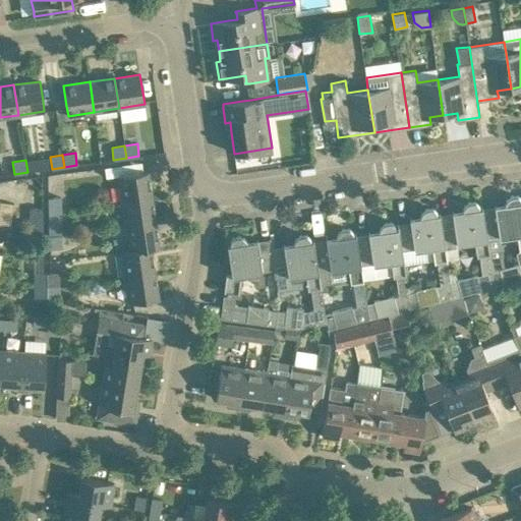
[(121,201),(152,196),(148,171),(118,175),(121,201)]
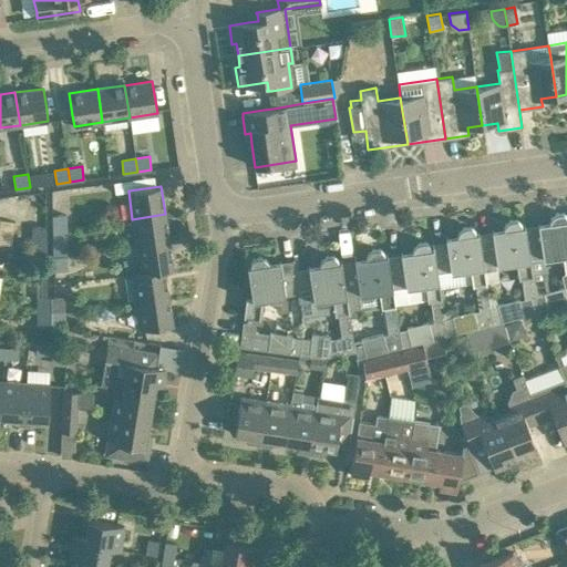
[(536,296),(538,312),(566,303),(566,216),(566,215),(564,214),(563,214),(560,213),(559,213),(557,213),(556,214),(554,214),(553,215),(552,216),(550,218),(549,219),(549,222),(549,223),(549,225),(539,226),(539,224),(538,224),(538,227),(526,228),(531,259),(543,258),(563,255),(565,272),(562,276),(564,287),(543,292),(544,294),(536,296)]
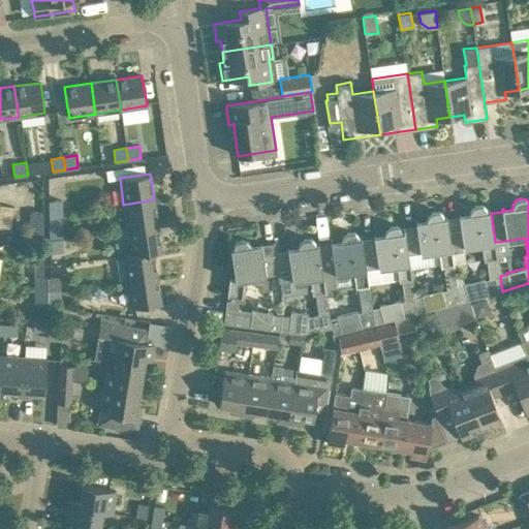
[(49,214),(62,212),(62,199),(49,200),(49,214)]
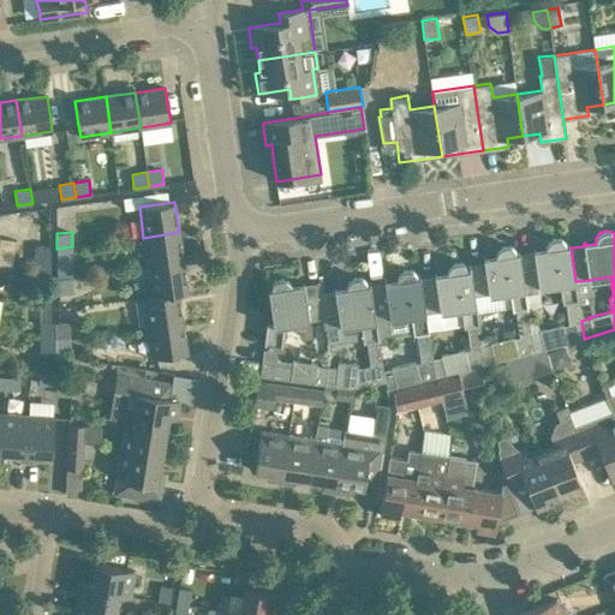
[(148,267),(184,262),(179,232),(143,238),(148,267)]
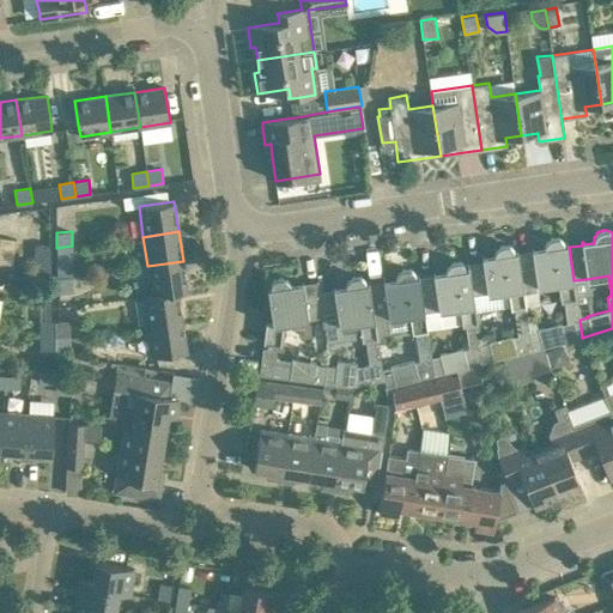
[(0,262),(12,265),(16,241),(0,236),(0,262)]
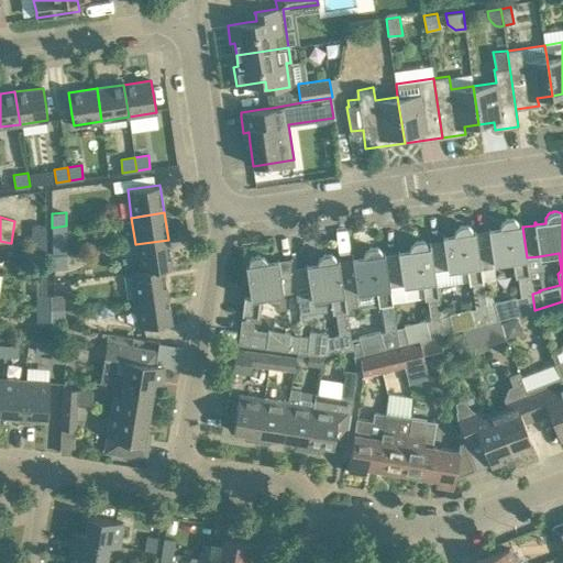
[(527,257),(522,227),(521,224),(518,224),(518,223),(517,222),(516,221),(515,220),(512,219),(511,219),(509,218),(507,219),(506,219),(504,220),(503,221),(501,222),(500,223),(499,224),(499,227),(499,228),(499,230),(490,231),(489,229),(488,229),(489,232),(476,233),(481,264),(494,263),(512,261),(515,277),(518,277),(520,297),(517,298),(516,296),(494,301),(495,304),(487,306),(489,321),(534,310),(532,294),(527,257)]
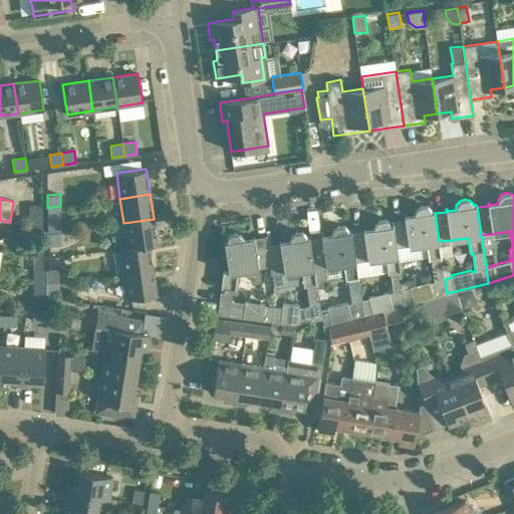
[(29,231),(43,231),(42,205),(28,206),(29,231)]
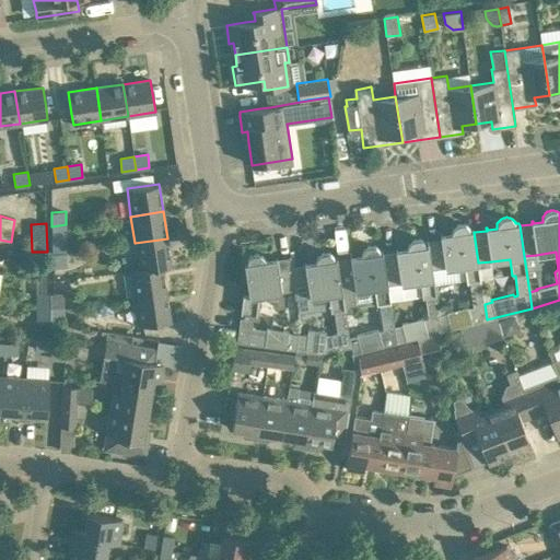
[(53,253),(67,253),(66,224),(51,226),(53,253)]
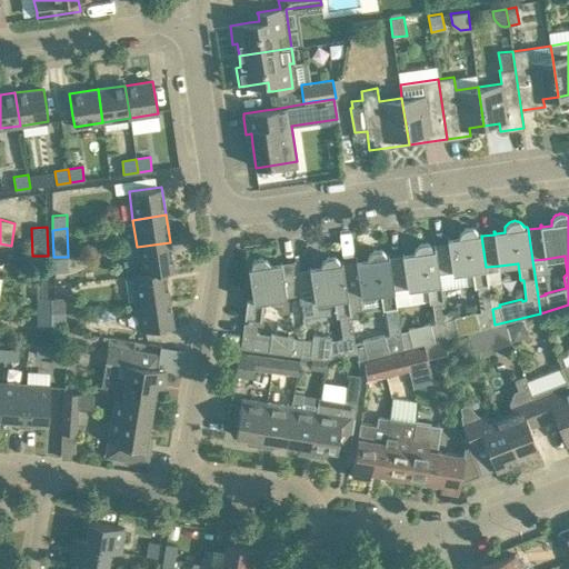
[(448,243),(435,246),(439,273),(471,269),(475,287),(477,287),(478,291),(481,311),(477,312),(476,311),(455,317),(455,318),(447,320),(449,337),(495,325),(492,309),(486,267),(481,236),(480,233),(478,233),(477,232),(476,231),(475,230),(473,229),(471,228),(470,228),(468,228),(467,228),(465,228),(463,229),(461,230),(460,231),(459,232),(459,233),(458,236),(458,238),(458,239),(449,241),(449,238),(447,238),(448,243)]
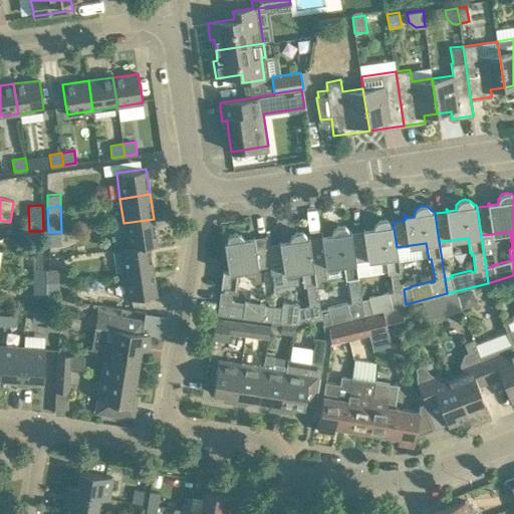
[(119,249),(157,243),(154,219),(123,223),(127,247),(119,248),(119,249)]
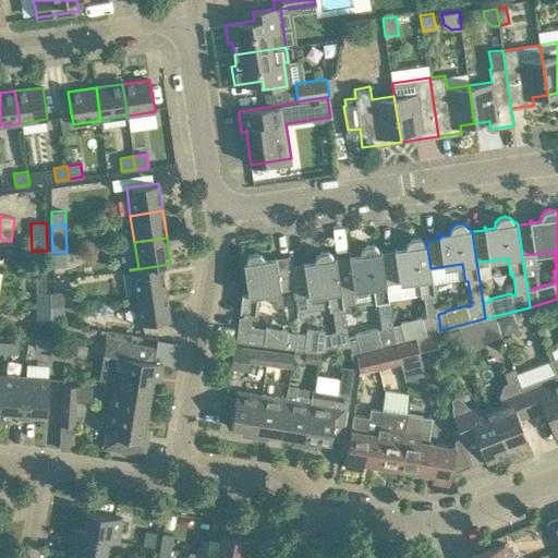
[(421,240),(417,239),(415,238),(412,239),(409,240),(407,242),(405,244),(405,247),(396,249),(395,249),(395,252),(383,254),(387,284),(400,282),(419,279),(421,294),(421,298),(424,296),(427,317),(423,318),(423,317),(401,323),(401,324),(393,326),(396,342),(415,337),(437,331),(440,330),(438,314),(431,268),(426,241),(426,240),(425,240),(426,244),(424,245),(423,242),(421,240)]
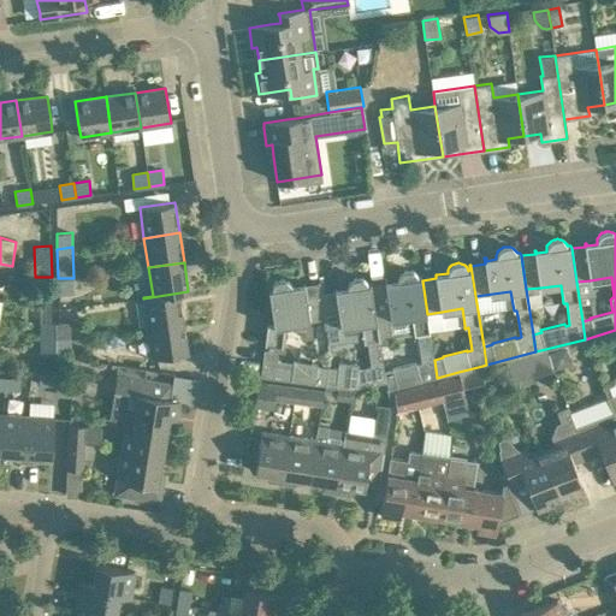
[(414,272),(412,271),(408,270),(404,271),(402,272),(400,274),(397,277),(397,280),(386,282),(385,282),(385,285),(372,288),(377,321),(385,320),(391,319),(391,320),(412,318),(415,336),(418,336),(422,363),(418,365),(416,362),(392,369),(394,371),(385,373),(383,373),(384,381),(388,381),(389,391),(414,384),(437,378),(434,360),(427,314),(422,280),(421,277),(418,277),(416,274),(414,272)]
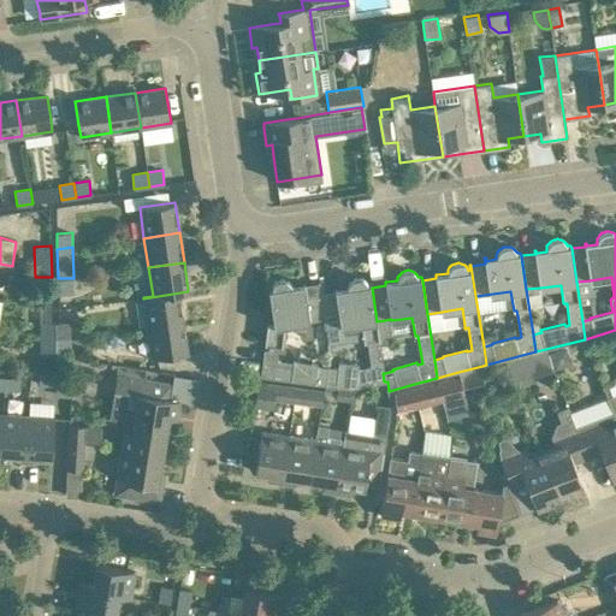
[(58,295),(73,294),(73,278),(58,278),(58,295)]
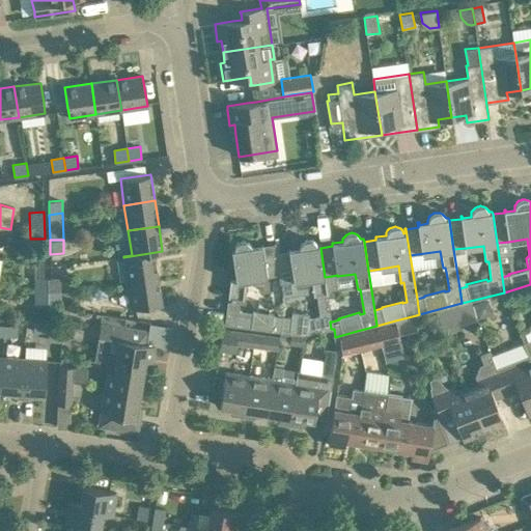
[(332,322),(327,287),(325,277),(320,248),(319,245),(317,246),(316,244),(315,243),(314,242),(313,241),(311,240),(310,240),(308,240),(307,240),(305,240),(304,241),(302,242),(301,243),(300,244),(300,245),(299,247),(299,249),(299,251),(290,252),(290,249),(288,250),(289,252),(277,254),(276,243),(274,243),(275,246),(279,275),(280,282),(294,280),(294,282),(312,279),(312,281),(314,298),(317,297),(320,315),(309,318),(309,314),(292,312),(291,317),(283,316),(281,332),(303,335),(331,329),(330,322),(332,322)]
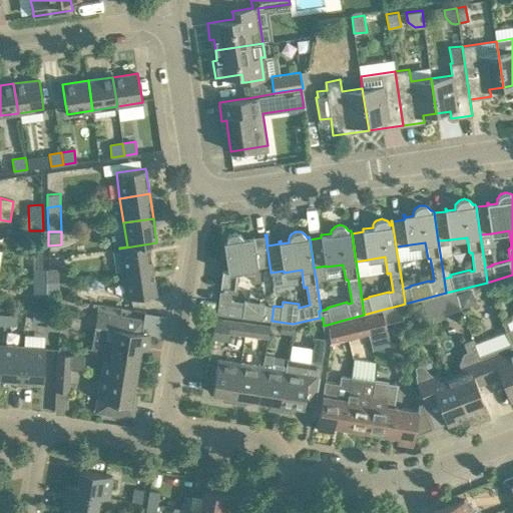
[(233,289),(235,271),(270,266),(266,237),(254,238),(253,236),(252,236),(252,239),(244,240),(243,238),(243,236),(242,235),(241,234),(239,233),(238,232),(237,232),(235,232),(233,232),(232,232),(230,233),(229,234),(228,235),(227,236),(226,238),(226,239),(226,240),(223,241),(227,271),(222,270),(220,287),(224,288),(223,292),(219,291),(216,314),(236,316),(247,318),(272,321),(274,306),(265,305),(265,304),(244,301),(244,302),(230,301),(232,289),(233,289)]
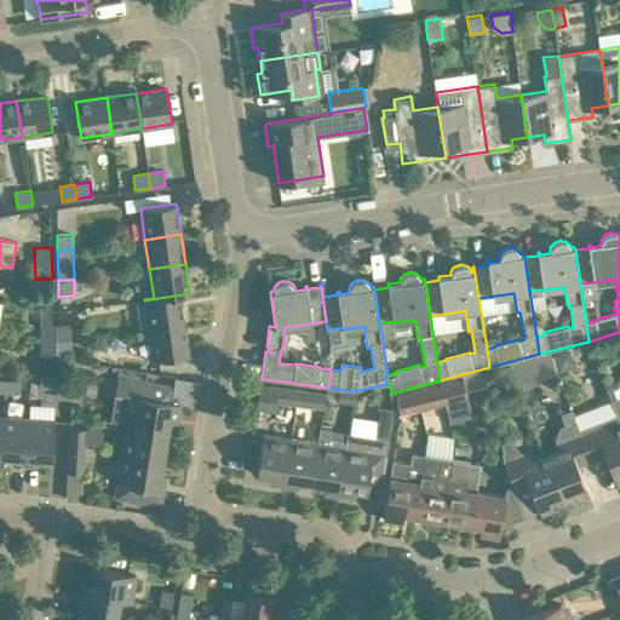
[(144,300),(148,329),(184,325),(181,296),(190,294),(189,293),(144,300)]
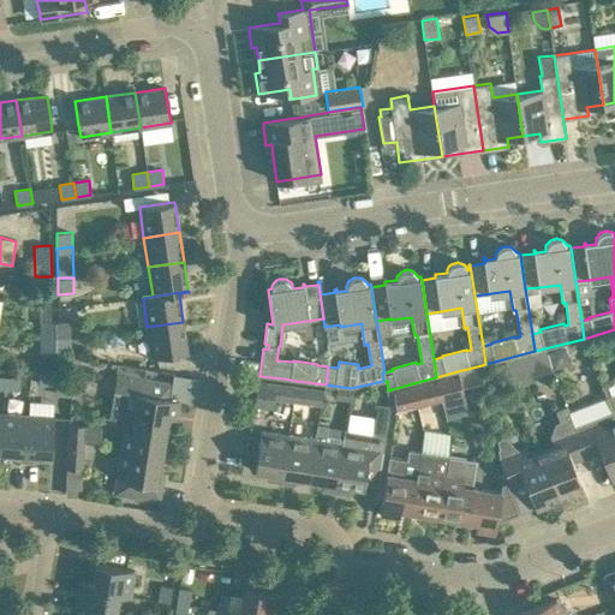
[(71,322),(40,323),(40,353),(72,352),(71,322)]
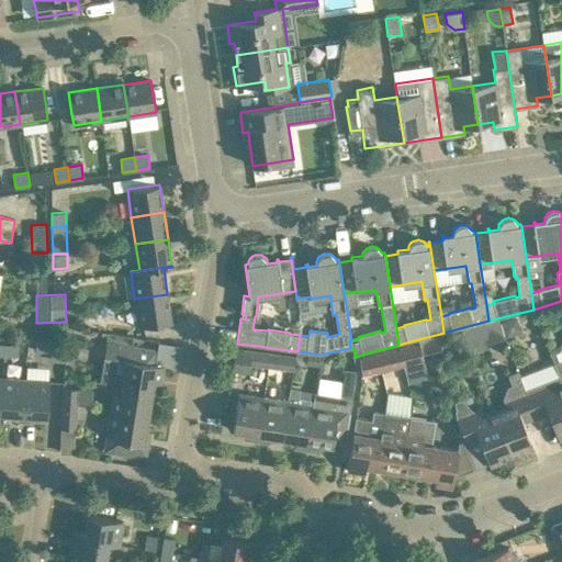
[(138,327),(149,325),(171,322),(167,294),(134,299),(138,327)]
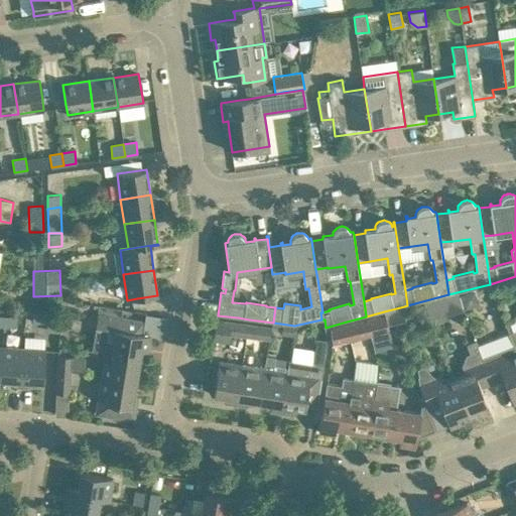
[(475,290),(461,294),(465,309),(479,305),(475,290)]
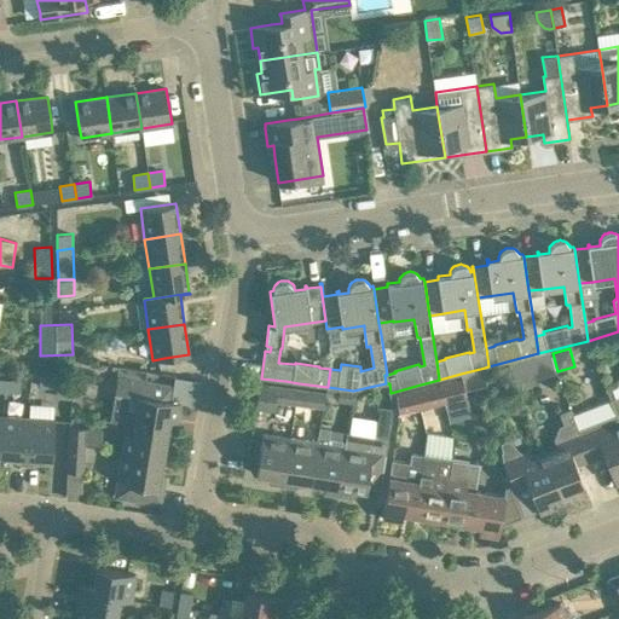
[(120,366),(115,394),(122,395),(120,412),(136,415),(134,420),(134,421),(133,424),(168,431),(169,424),(169,420),(178,421),(180,403),(171,400),(173,385),(172,385),(145,380),(148,371),(120,366)]
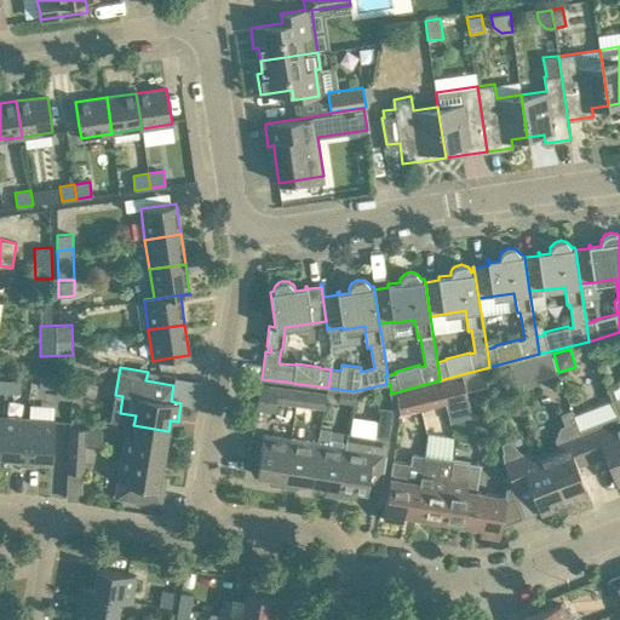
[(57,388),(57,377),(41,375),(40,386),(57,388)]
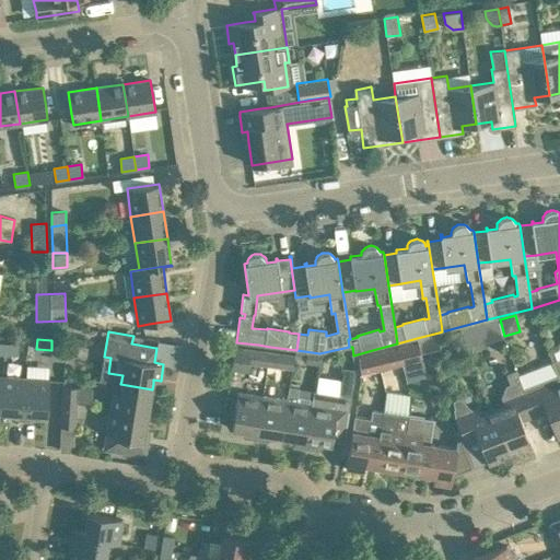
[(398,348),(401,364),(422,359),(418,342),(398,348)]
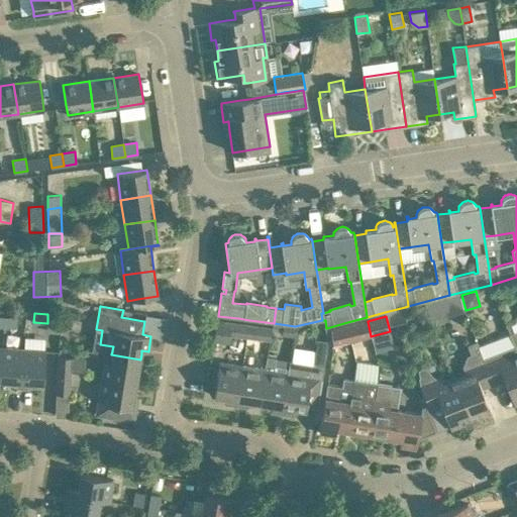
[(17,318),(4,317),(3,326),(16,327),(17,318)]
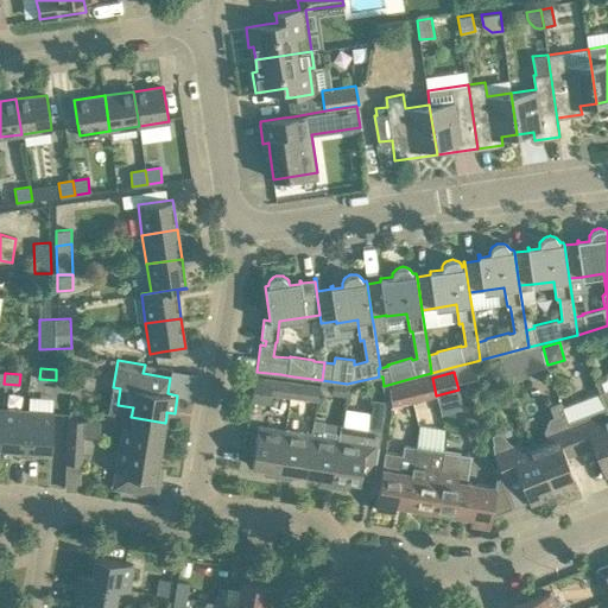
[(290,397),(292,382),(254,378),(251,400),(270,404),(271,394),(290,397)]
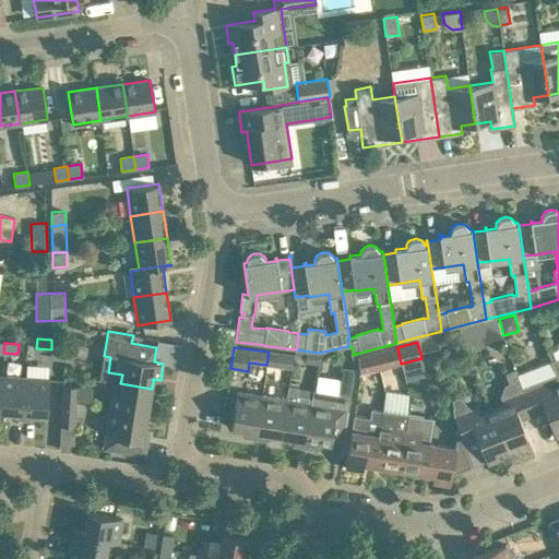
[(381,368),(401,364),(397,347),(377,353),(381,368)]
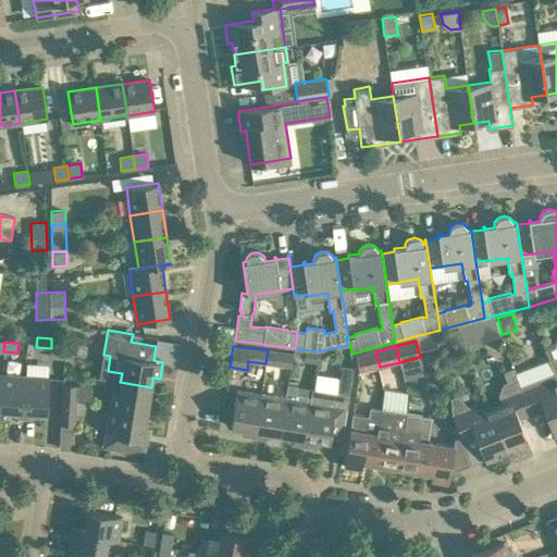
[(268,350),(265,363),(292,367),(293,354),(268,350)]
